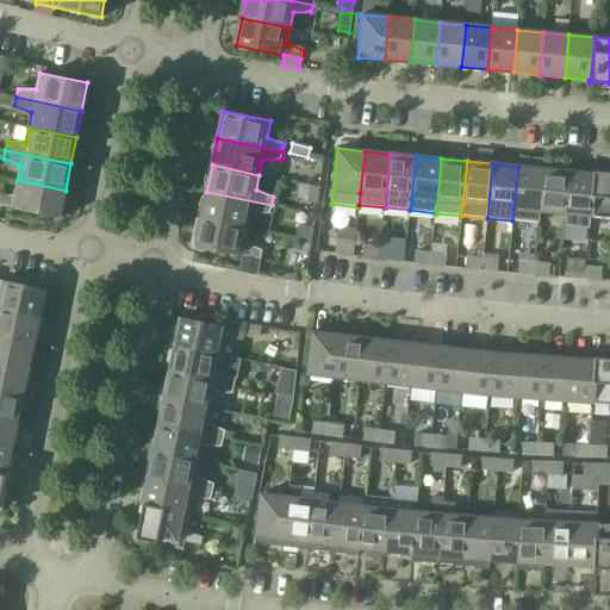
[(540,223),(540,211),(543,169),(518,167),(514,209),(512,221),(540,223)]
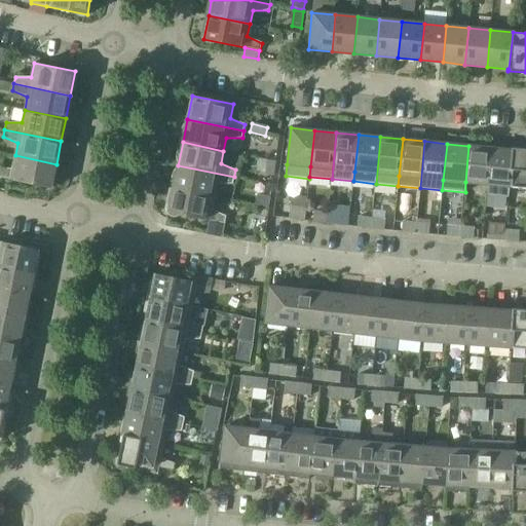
[(465,182),(487,184),(491,148),(468,146),(465,182)]
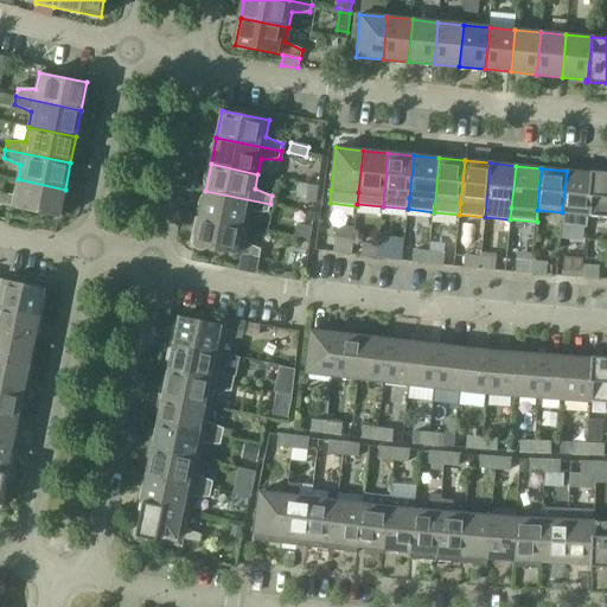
[(588,216),(606,217),(606,171),(590,170),(590,173),(592,173),(588,216)]
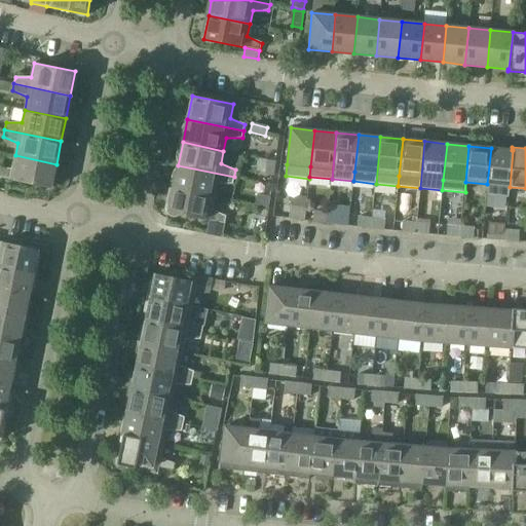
[(510,186),(510,187),(513,150),(512,150),(491,148),(487,184),(486,195),(508,196),(510,186)]
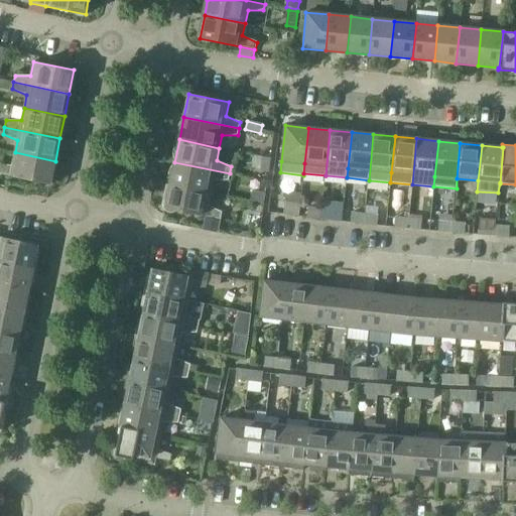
[(55,161),(15,152),(12,165),(0,165),(0,173),(10,175),(10,176),(50,184),(55,161)]
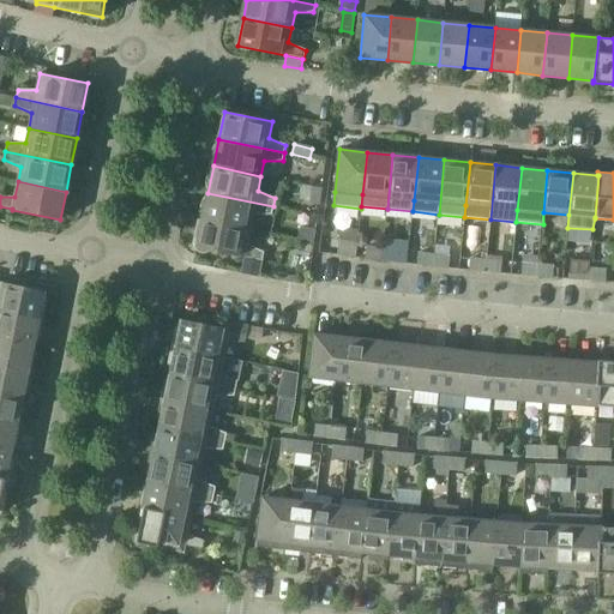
[(309,203),(319,205),(321,188),(312,187),(309,203)]
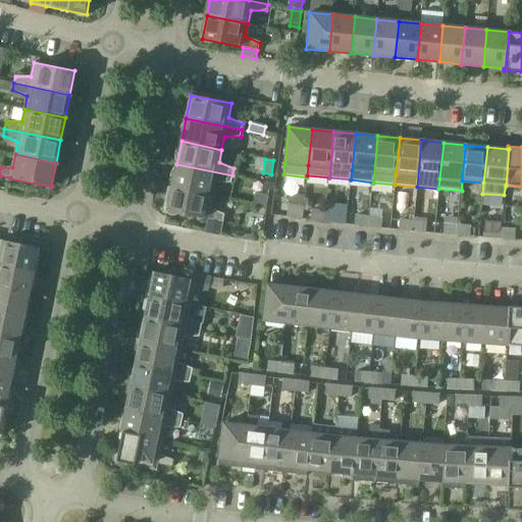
[(176,164),(171,187),(212,195),(215,183),(231,183),(232,175),(176,164)]
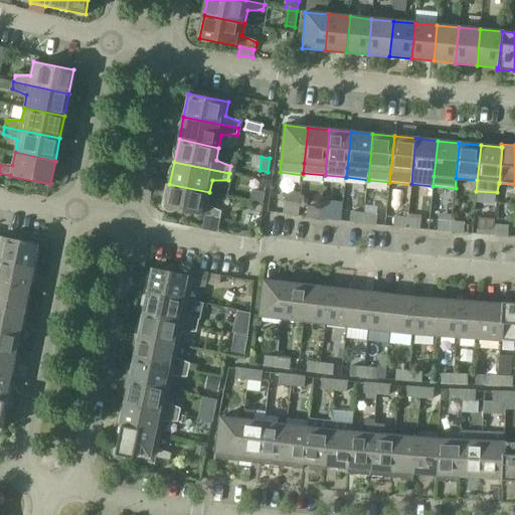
[(169,184),(164,207),(204,216),(201,229),(217,232),(220,218),(221,211),(207,205),(209,192),(169,184)]
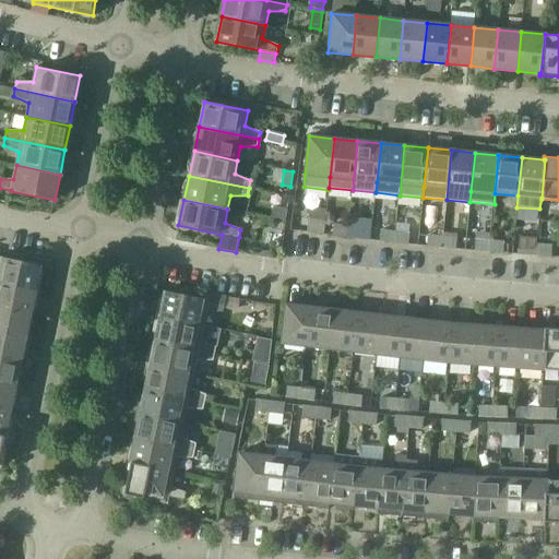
[(274,207),(272,217),(284,221),(286,210),(274,207)]
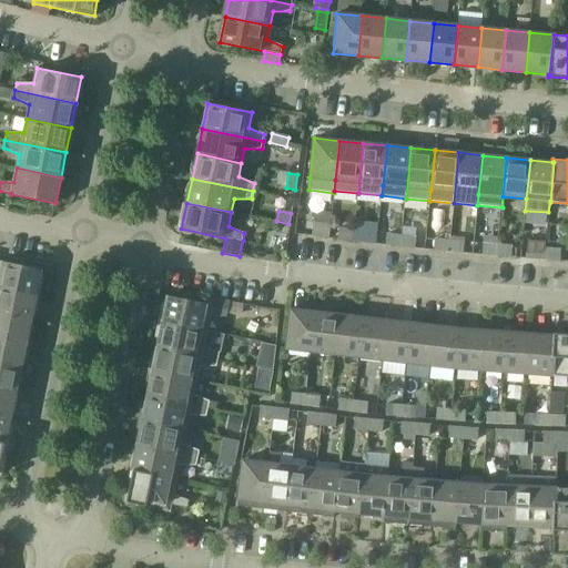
[(328,237),(331,224),(314,222),(312,235),(328,237)]
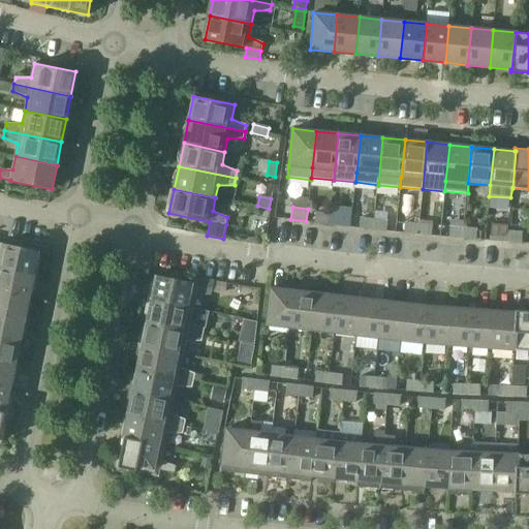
[(315,223),(329,224),(330,214),(316,212),(315,223)]
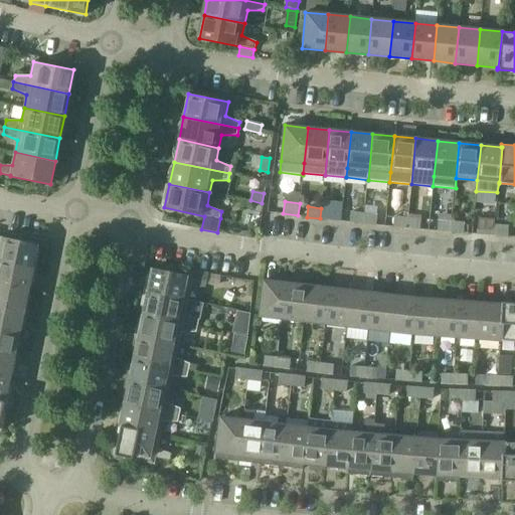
[(334,210),(321,208),(320,218),(333,220),(334,210)]
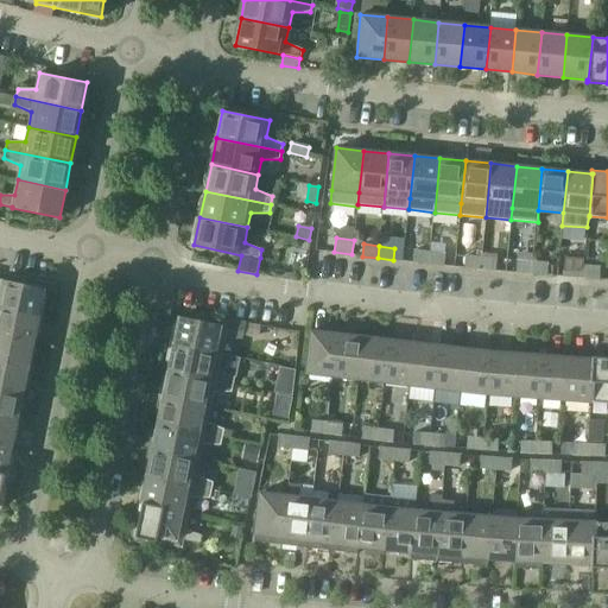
[(413,263),(429,264),(430,252),(415,251),(413,263)]
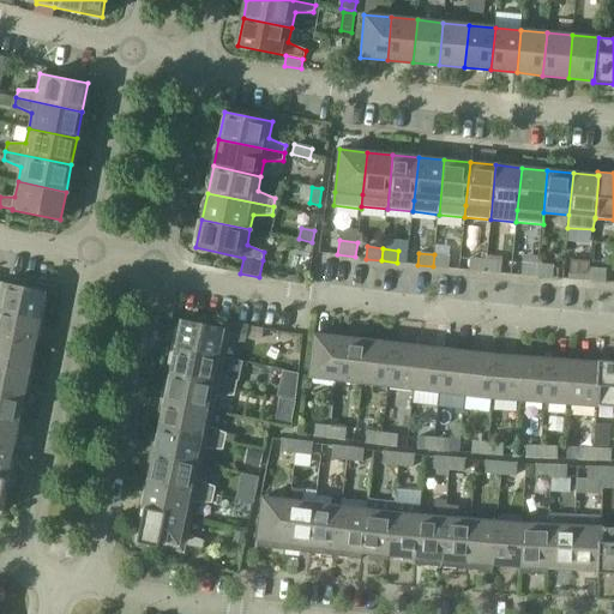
[(450,257),(434,254),(433,266),(449,269),(450,257)]
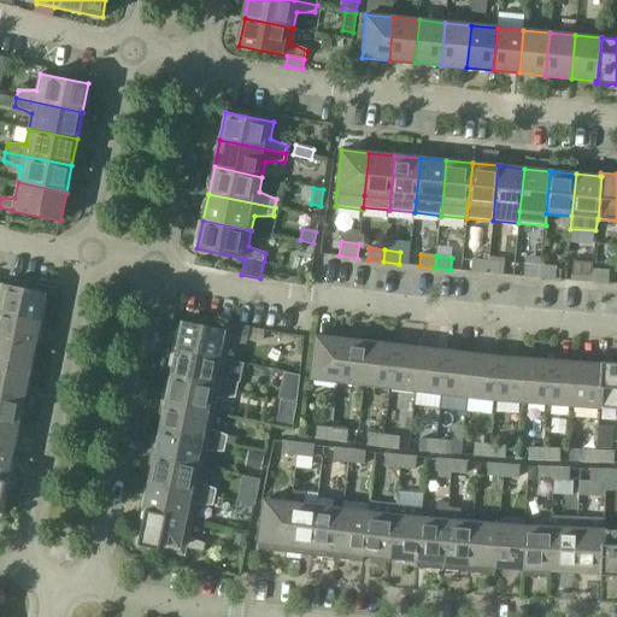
[(472,272),(488,274),(489,262),(474,259),(472,272)]
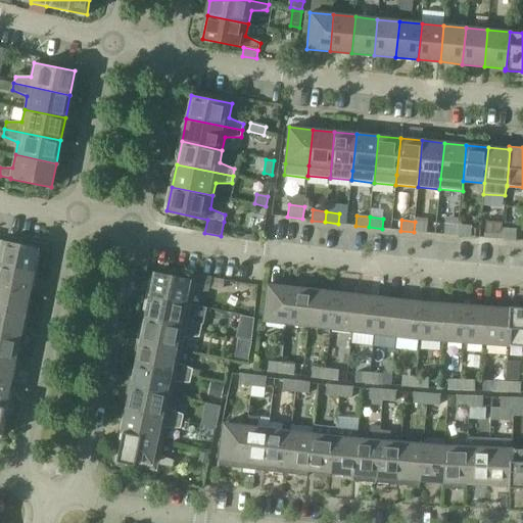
[(427,223),(415,222),(414,232),(426,233),(427,223)]
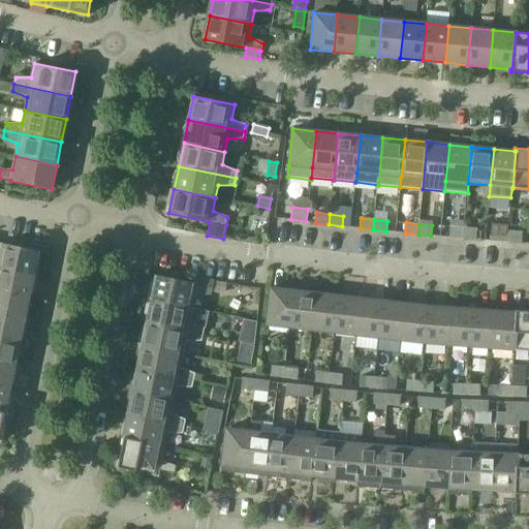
[(449,238),(463,239),(464,228),(450,227),(449,238)]
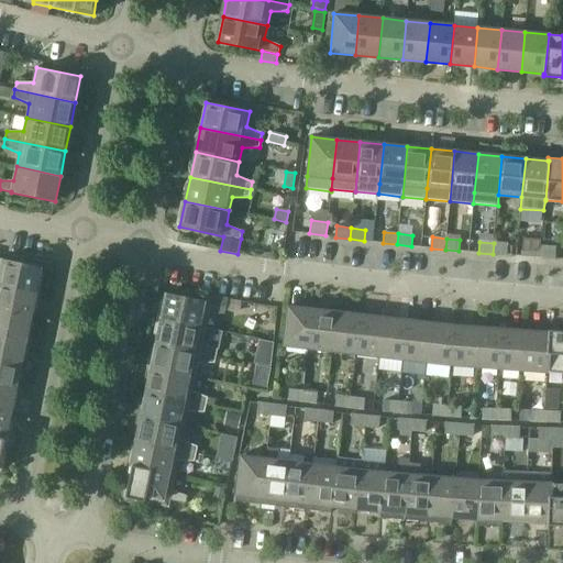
[(507,255),(508,244),(494,243),(493,254),(507,255)]
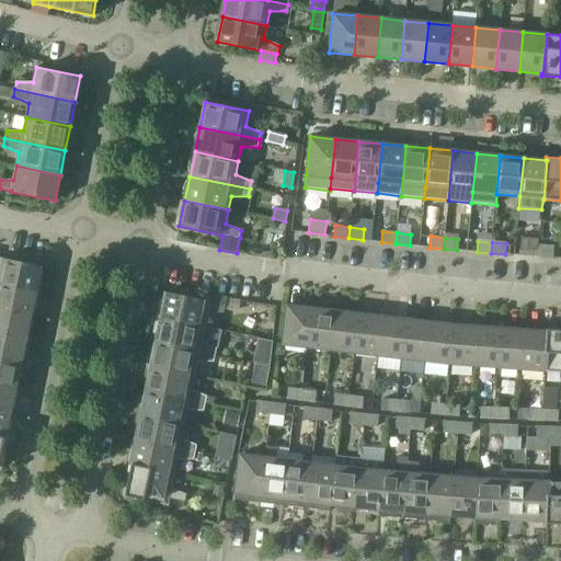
[(524,255),(538,256),(539,245),(525,244),(524,255)]
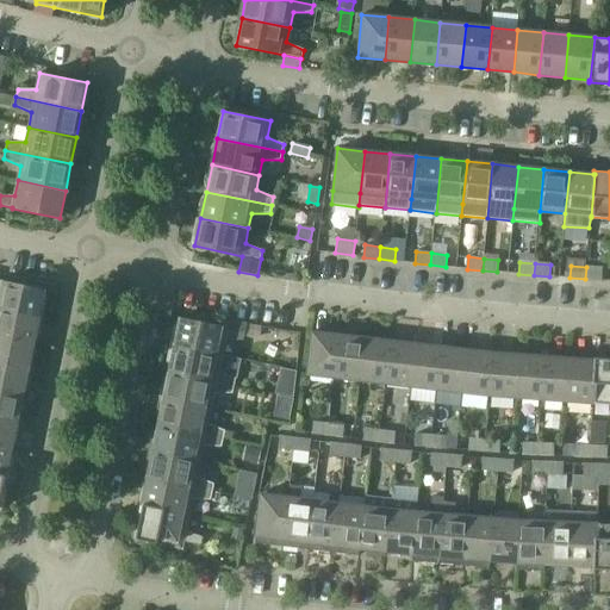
[(602,268),(586,267),(585,279),(602,280),(602,268)]
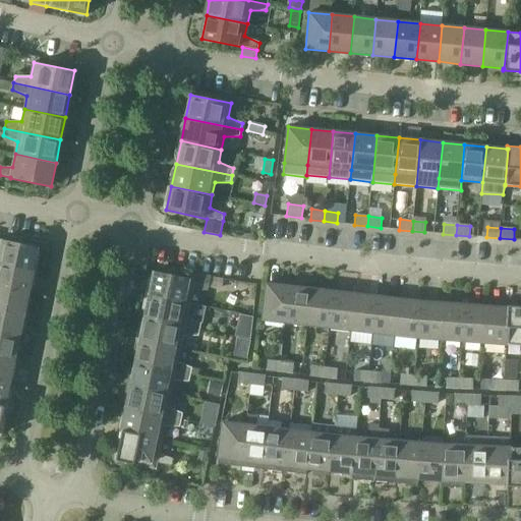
[(0,264),(34,271),(38,247),(0,239),(0,264)]
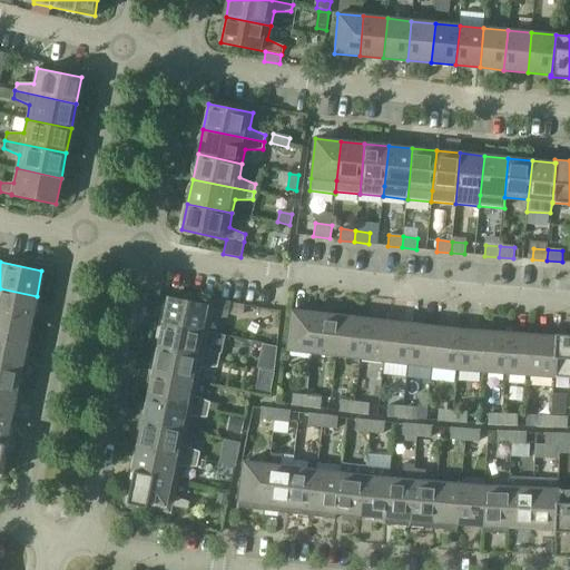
[(0,314),(31,322),(37,296),(0,288),(0,314)]
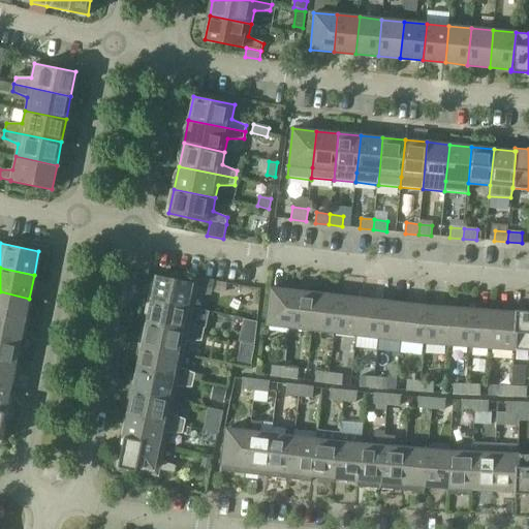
[(156,275),(151,300),(192,308),(195,296),(211,296),(213,287),(197,284),(156,275)]
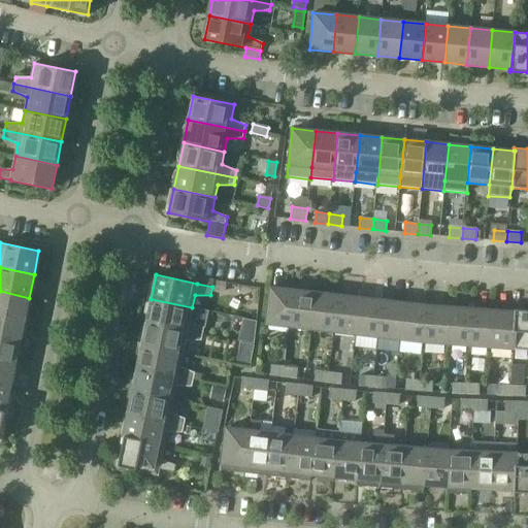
[(197,284),(212,287),(213,281),(198,277),(197,284)]
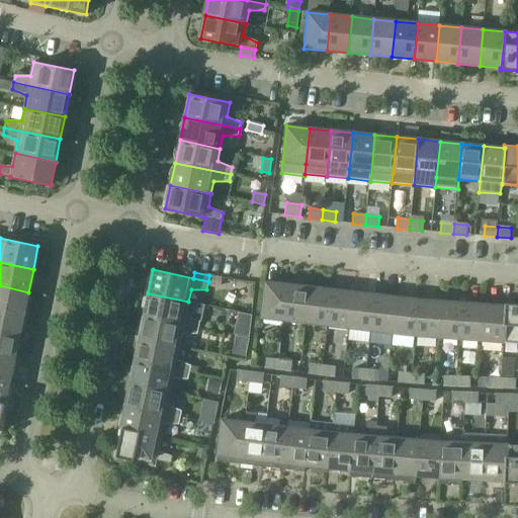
[(284,321),(288,284),(265,281),(261,318),(284,321)]
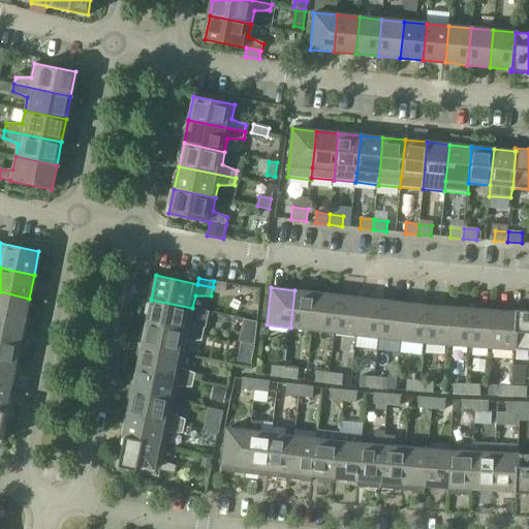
[(290,328),(312,330),(316,293),(294,290),(290,328)]
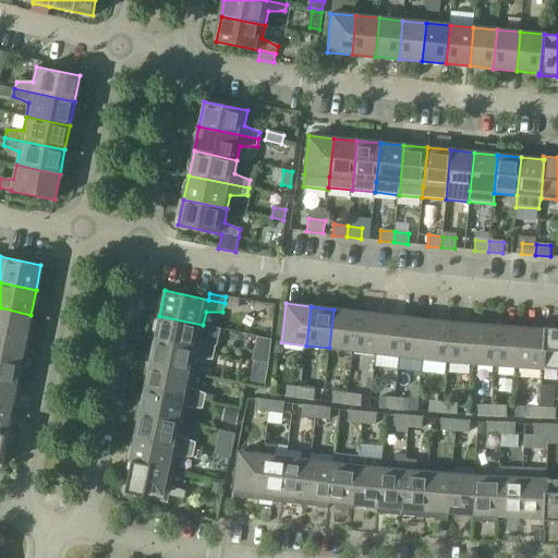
[(0,334),(25,339),(31,315),(0,307),(0,334)]
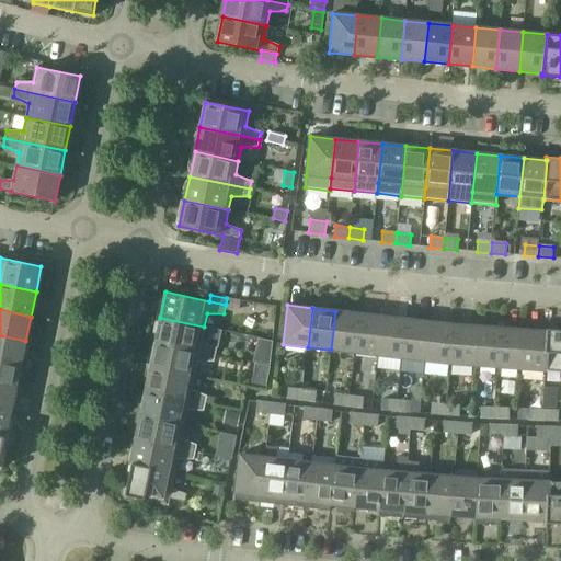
[(359,313),(335,311),(331,350),(355,353),(359,313)]
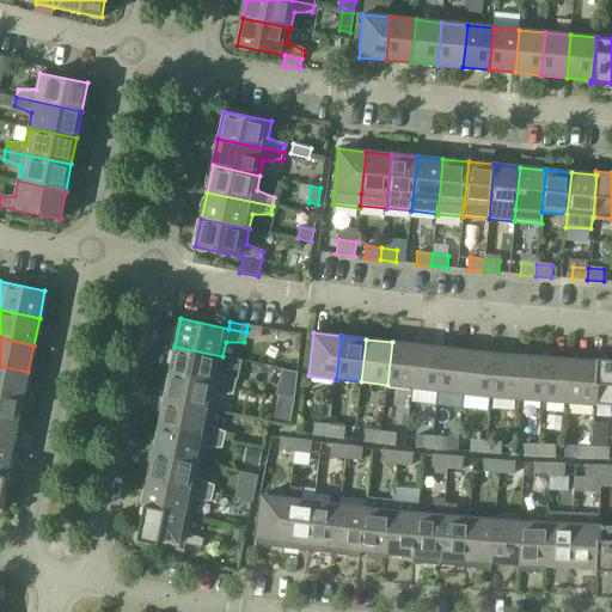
[(387,385),(412,387),(417,346),(392,342),(387,385)]
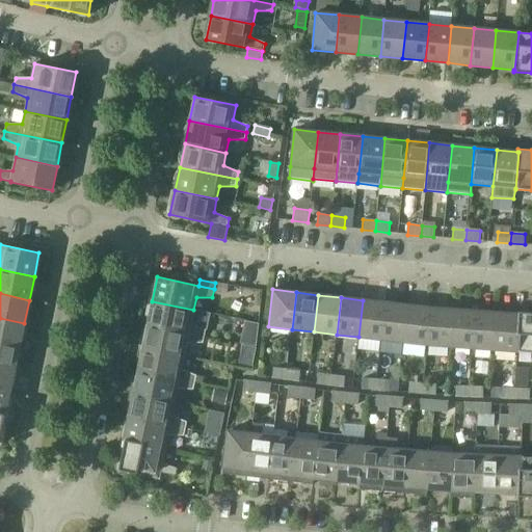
[(360,337),(357,349),(379,351),(380,339),(381,340),(386,302),(363,300),(358,337),(360,337)]
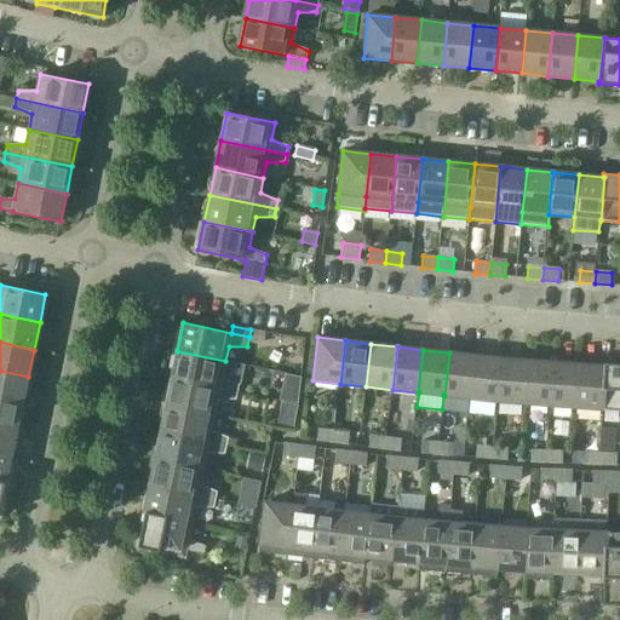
[(177,351),(172,378),(239,391),(240,384),(223,377),(225,361),(177,351)]
